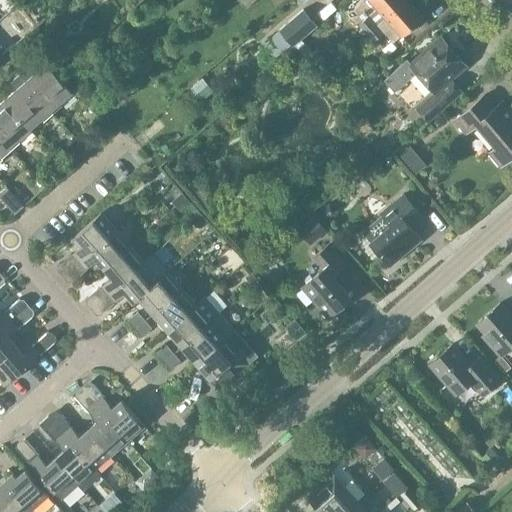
[(385,17),(405,0),(370,0),(378,10),(360,26),(367,34),(376,25),(385,17)]
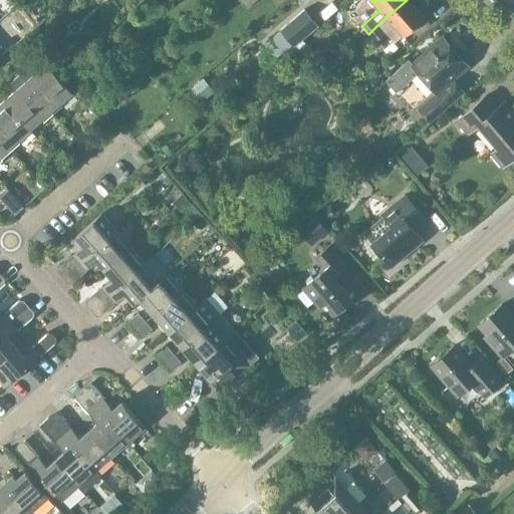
[(425,18),(409,0),(407,0),(387,17),(404,37),(425,18)]
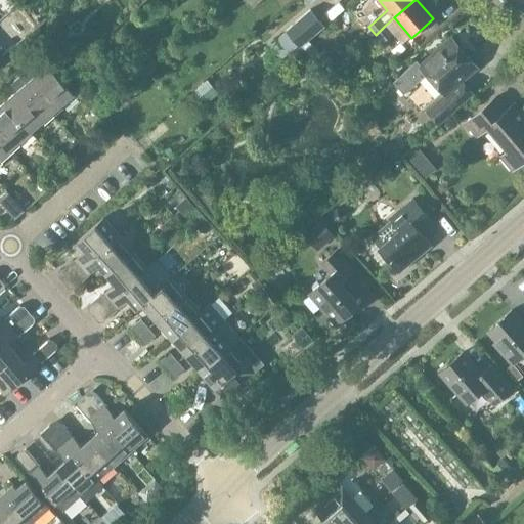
[(300,47),(307,40),(324,26),(310,10),(286,32),(274,42),(275,43),(287,56),(288,56),(299,46),(300,47)]
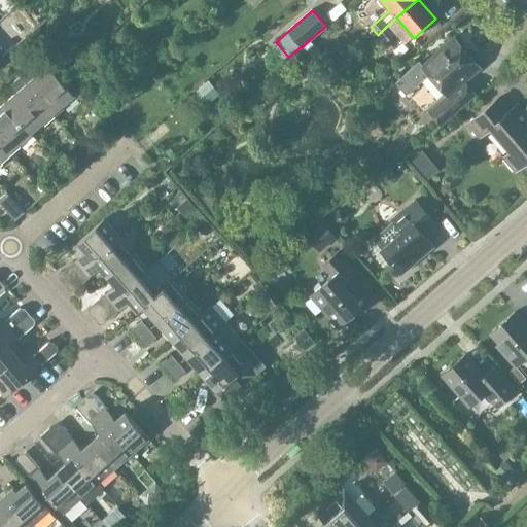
[(387,26),(378,35),(385,43),(394,34),(387,26)]
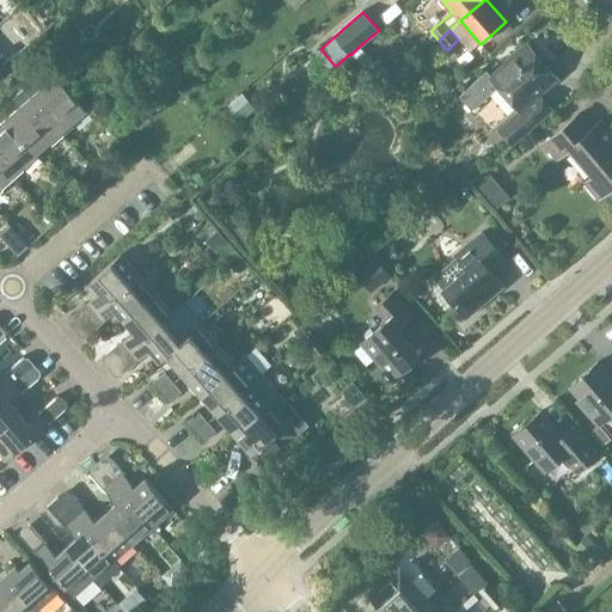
[(471,111),(485,98),(499,86),(516,108),(495,128),(512,147),(534,128),(554,111),(539,95),(556,80),(546,71),(549,68),(527,44),(490,77),(487,72),(458,96),(471,111)]
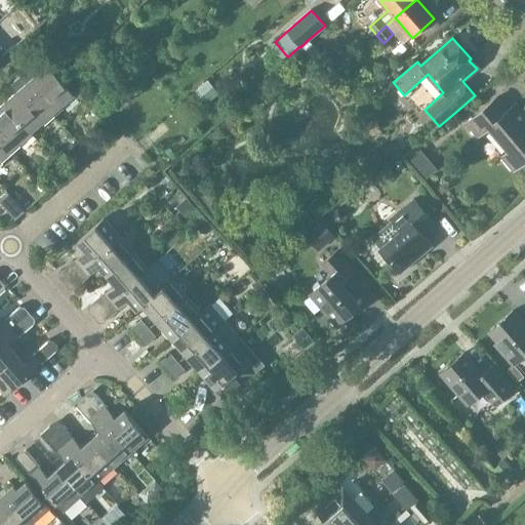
[(314,47),(307,53),(319,69),(326,62),(314,47)]
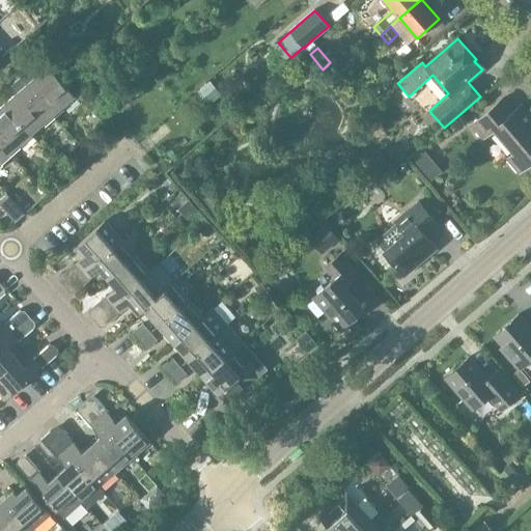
[(29,70),(21,77),(52,113),(74,94),(49,64),(35,76),(29,70)]
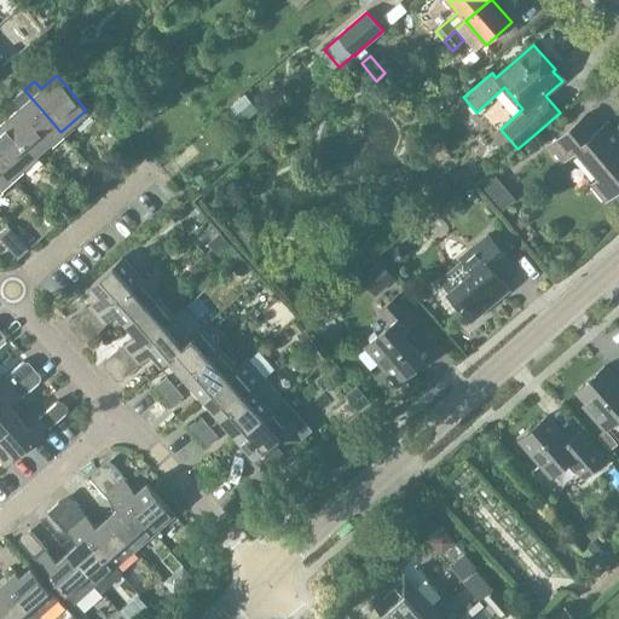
[(19,108),(6,121),(35,154),(61,132),(24,90),(12,100),(19,108)]
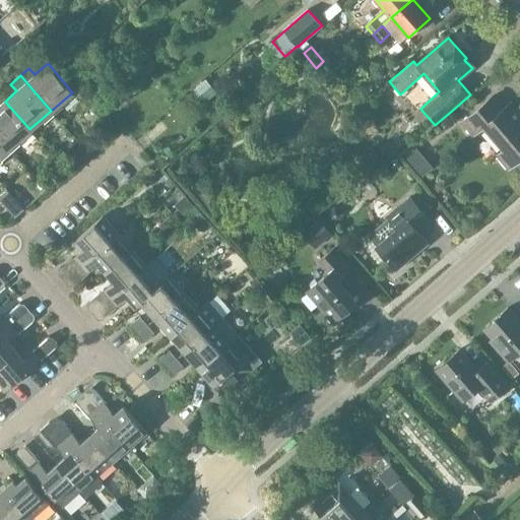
[(85,83),(95,94),(103,88),(92,77),(85,83)]
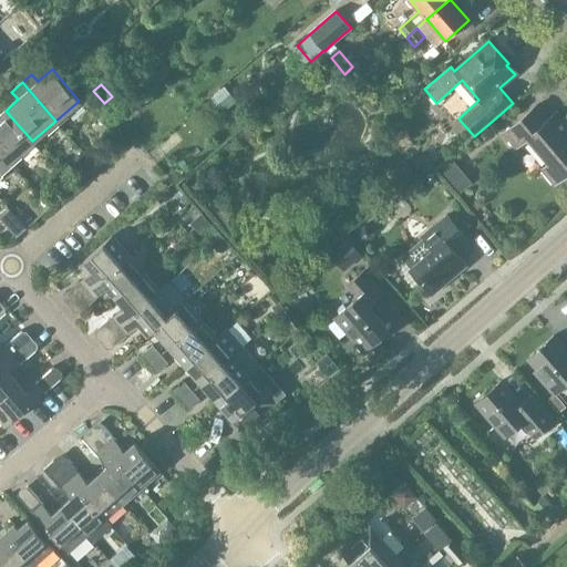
[(224,89),(209,101),(223,115),(236,103),(224,89)]
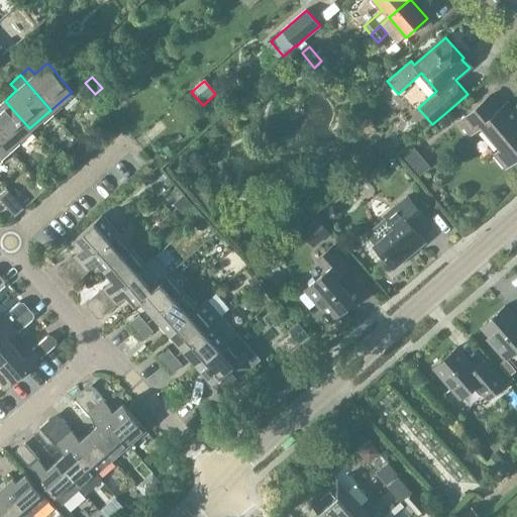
[(481,127),(500,149),(494,154),(506,169),(516,158),(516,115),(506,102),(499,108),(488,96),(457,123),(470,136),(481,127)]
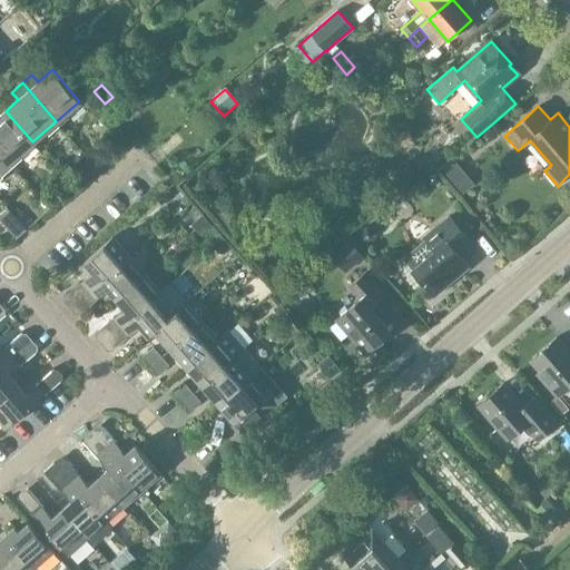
[(0,151),(9,163),(32,141),(6,111),(0,115),(0,151)]
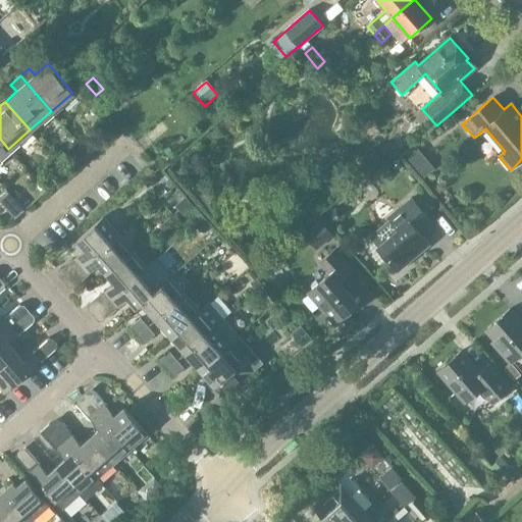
[(419,151),(409,159),(416,168),(426,159),(419,151)]
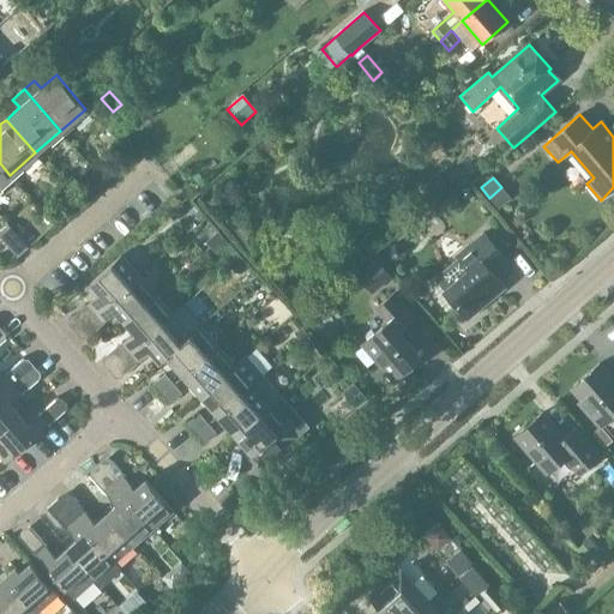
[(88,192),(83,186),(82,185),(73,191),(74,192),(80,199),(88,192)]
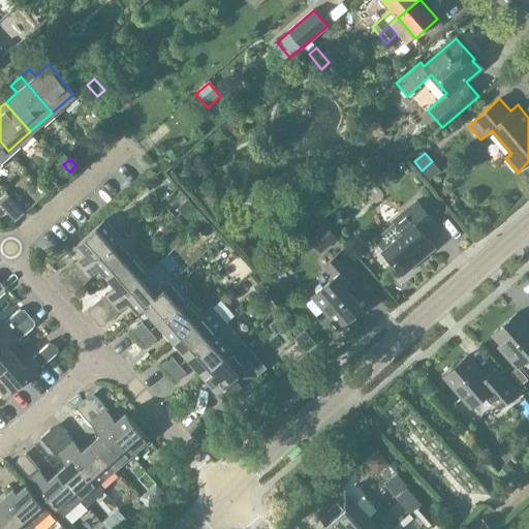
[(176,163),(174,169),(183,173),(185,165),(176,163)]
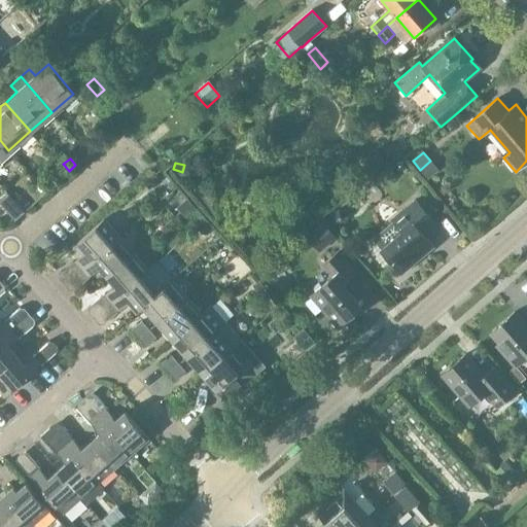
[(34,179),(41,187),(44,184),(37,176),(34,179)]
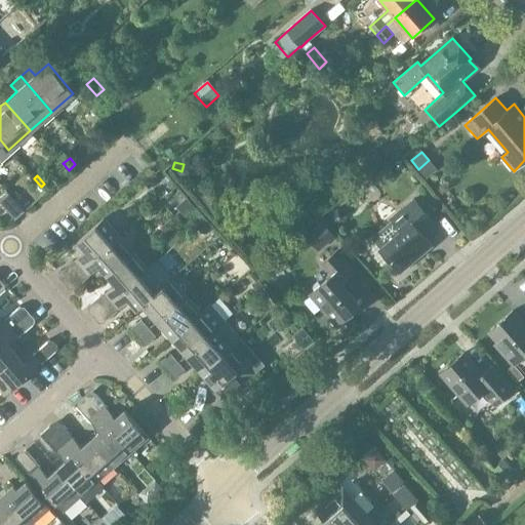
[(153,175),(145,183),(149,188),(158,180),(153,175)]
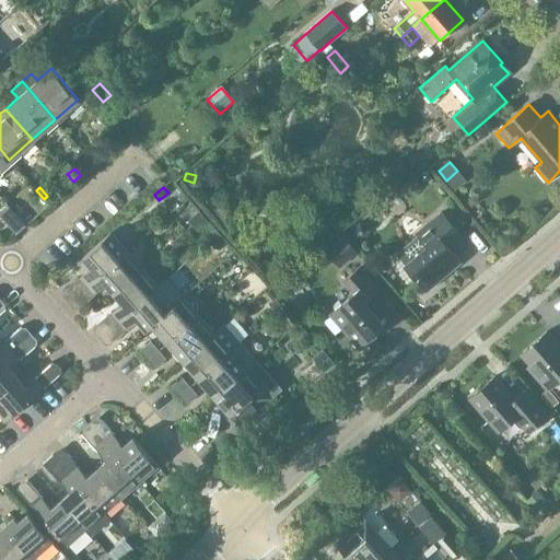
[(26,225),(8,205),(0,210),(0,216),(16,234),(26,225)]
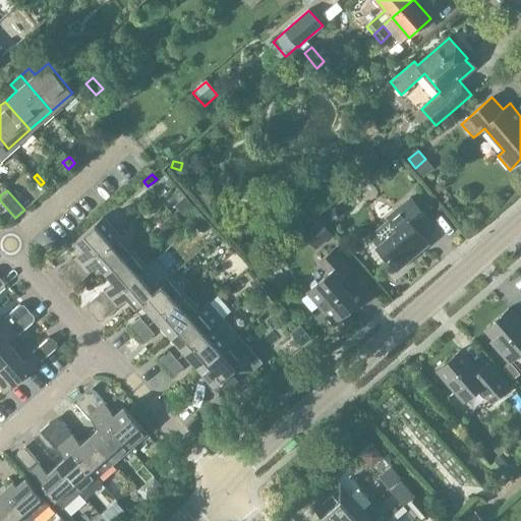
[(183,195),(174,205),(179,209),(188,200),(183,195)]
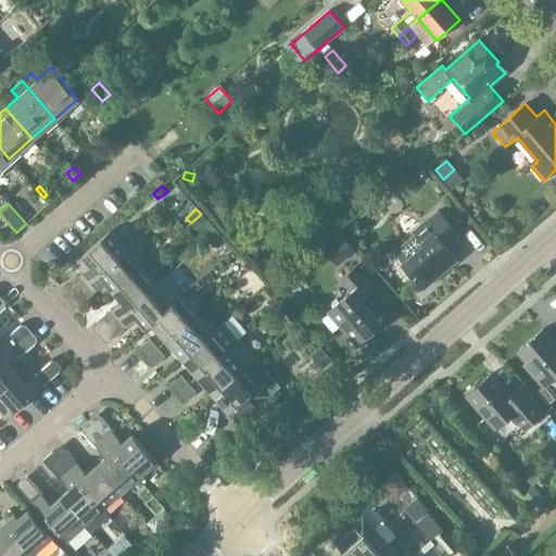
[(437,209),(422,220),(434,234),(401,262),(424,288),(456,258),(443,244),(457,232),(437,209)]
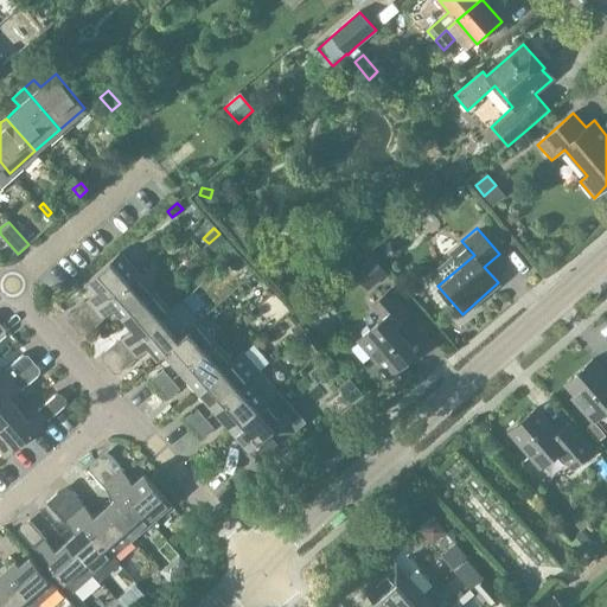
[(219,234),(209,243),(212,249),(224,240),(219,234)]
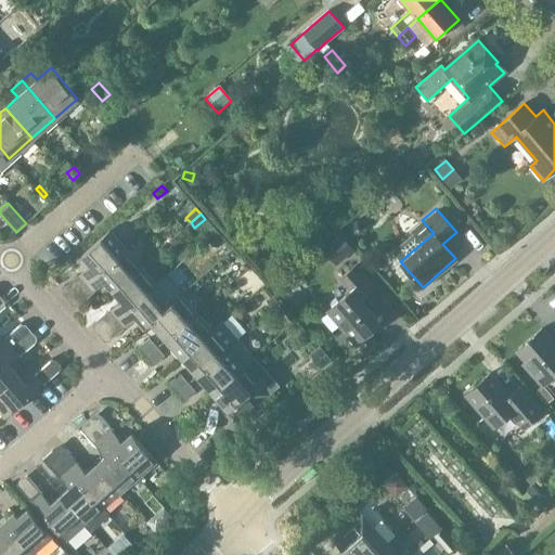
[(366,234),(366,224),(357,221),(349,226),(350,235),(359,240),(366,234)]
